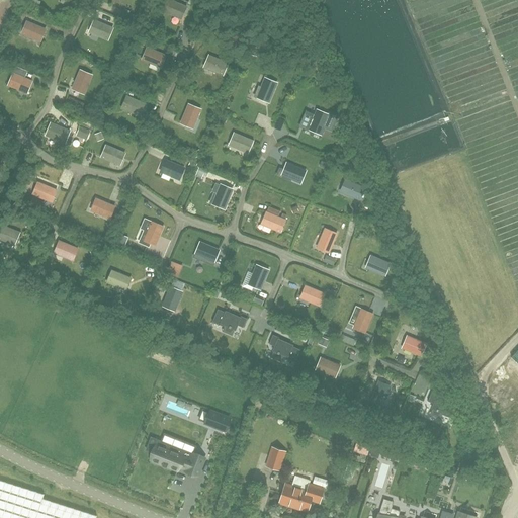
[(182,14),(185,7),(169,0),(166,0),(162,11),(178,17),(180,13),(182,14)]
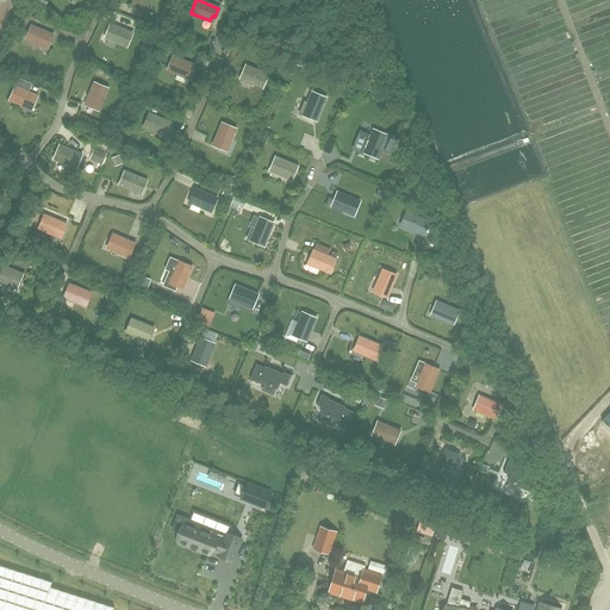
[(132,33),(111,24),(107,32),(110,33),(107,39),(126,48),(132,33)]
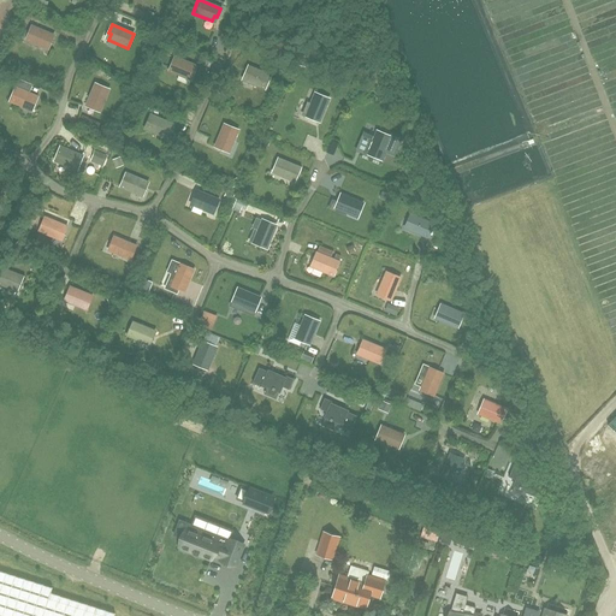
[(51,43),(54,35),(31,27),(25,40),(45,48),(47,42),(51,43)]
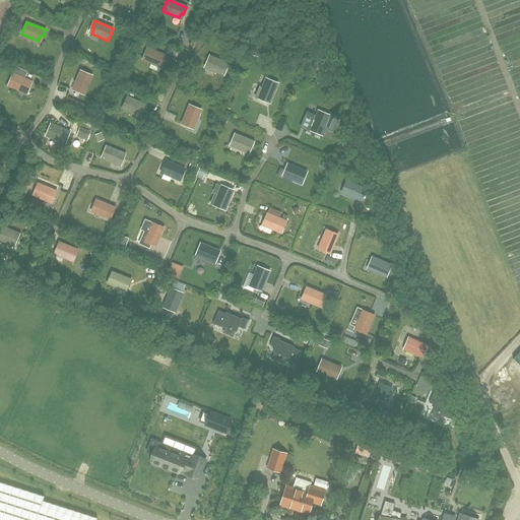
[(163,63),(166,56),(147,48),(142,60),(158,67),(160,62),(163,63)]
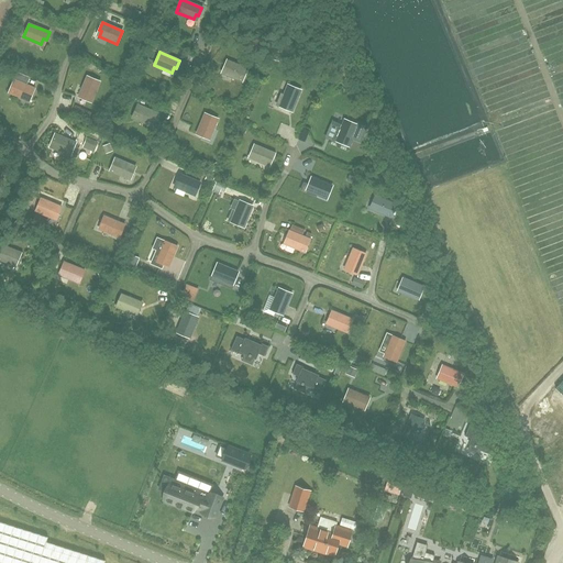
[(247,69),(228,61),(224,68),(227,69),(224,75),(242,81),(247,69)]
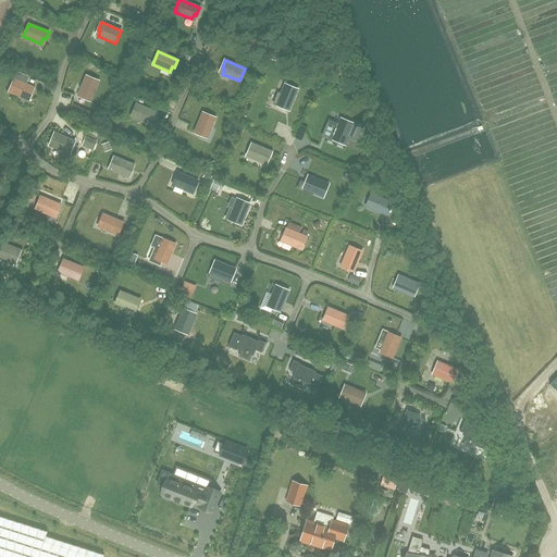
[(83,98),(90,101),(99,82),(86,76),(78,94),(84,96),(83,98)]
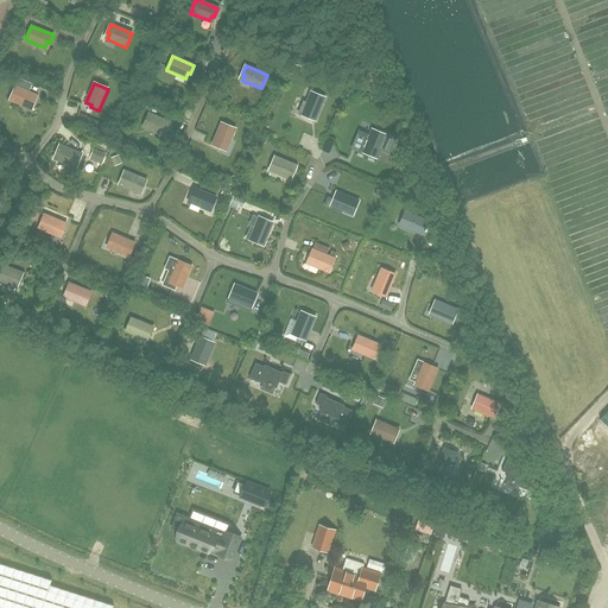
[(33,103),(37,95),(16,87),(10,100),(29,108),(31,102),(33,103)]
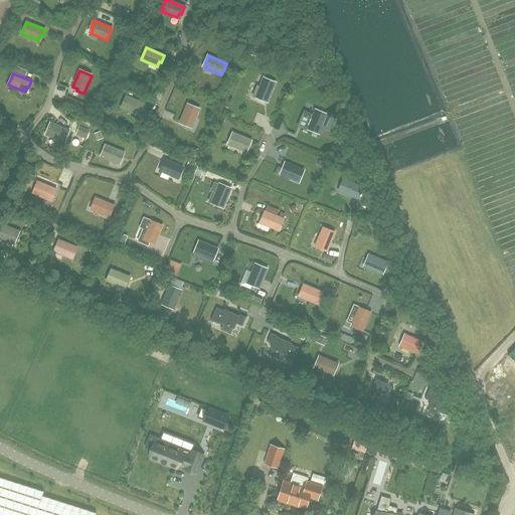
[(253,96),(268,102),(275,83),(264,78),(260,88),(258,87),(253,96)]
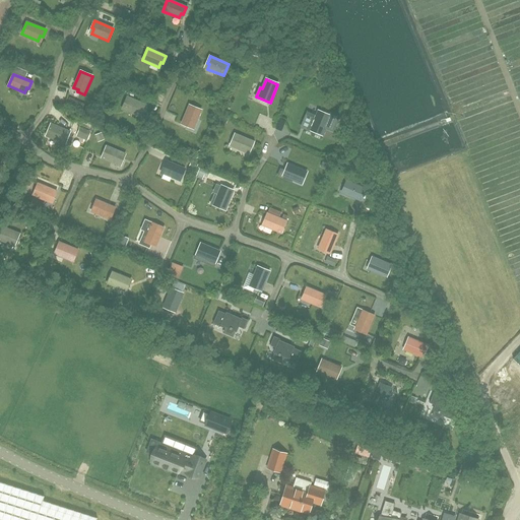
[(142,112),(145,105),(127,96),(122,109),(138,116),(140,111),(142,112)]
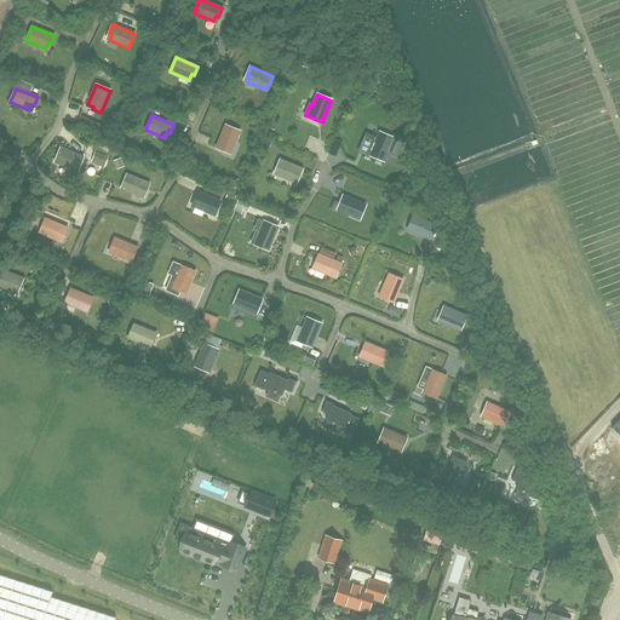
[(225,125),(217,148),(225,151),(227,148),(231,150),(240,131),(225,125)]
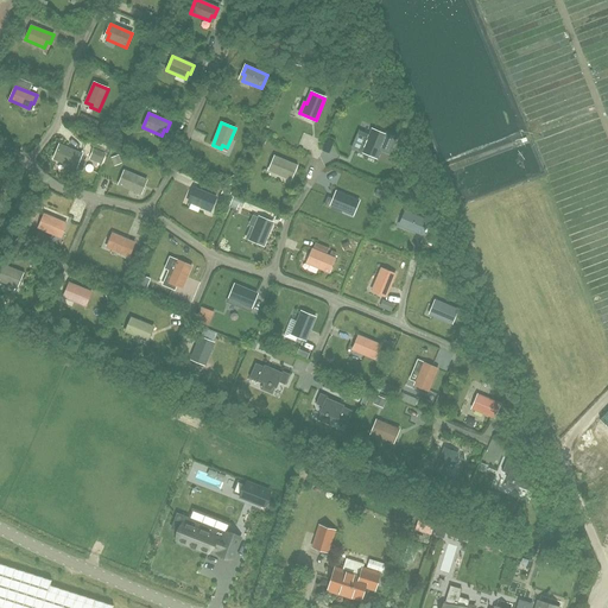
[(360,151),(377,157),(386,135),(372,130),(367,140),(365,139),(360,151)]
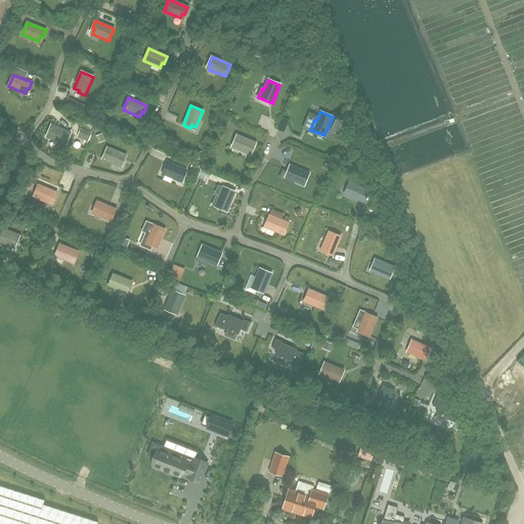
[(51,133),(49,138),(66,144),(72,147),(75,140),(69,137),(71,133),(52,125),(49,132),(51,133)]
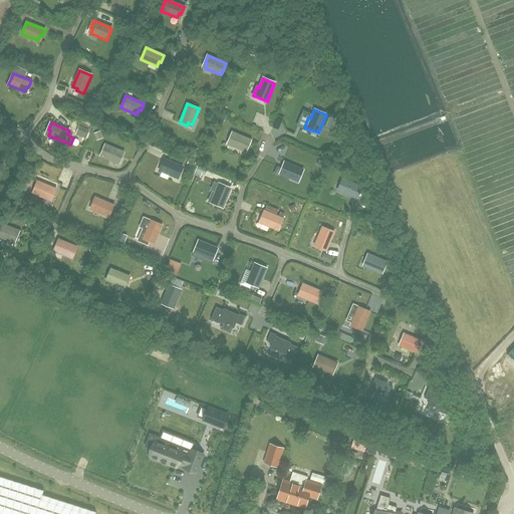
[(75,134),(86,139),(90,129),(79,124),(75,134)]
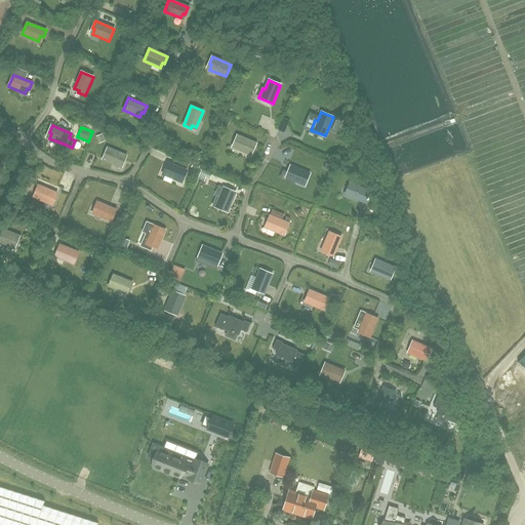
[(253,150),(255,143),(237,135),(232,147),(248,154),(250,149),(253,150)]
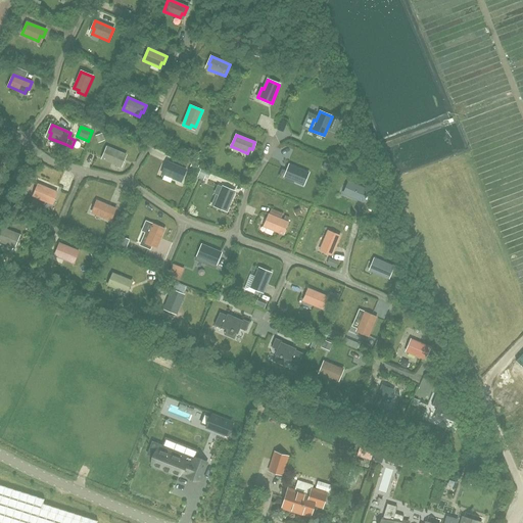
[(123,162),(126,155),(107,147),(102,158),(119,165),(121,161),(123,162)]
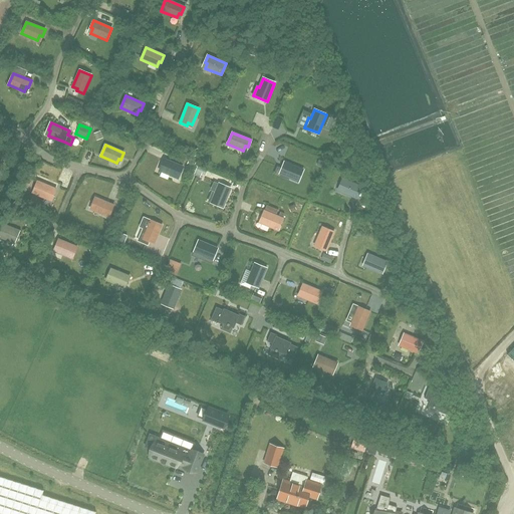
[(183,167),(164,159),(162,166),(164,167),(162,172),(178,179),(183,167)]
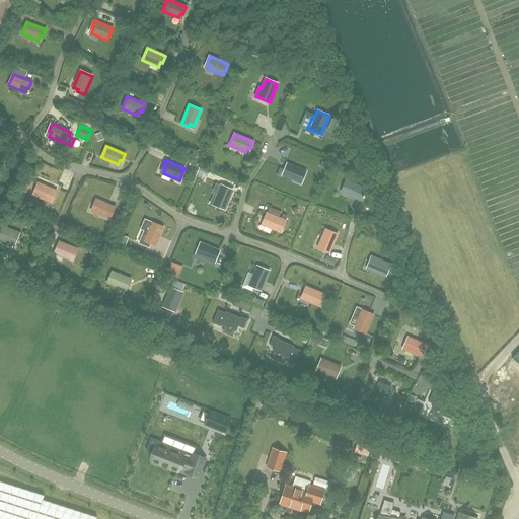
[(306,171),(287,164),(284,171),(287,172),(285,176),(301,183),(306,171)]
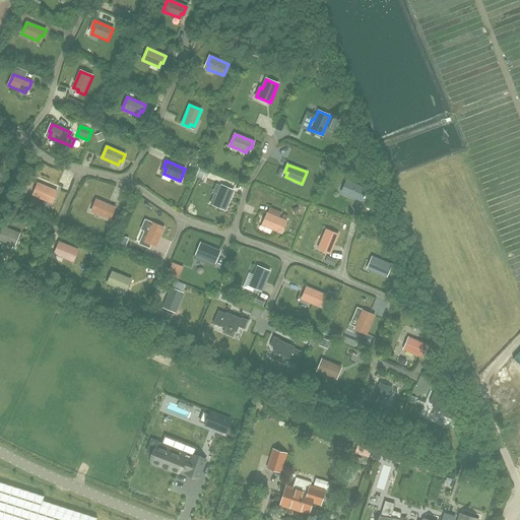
[(200,168),(196,176),(206,180),(209,171),(200,168)]
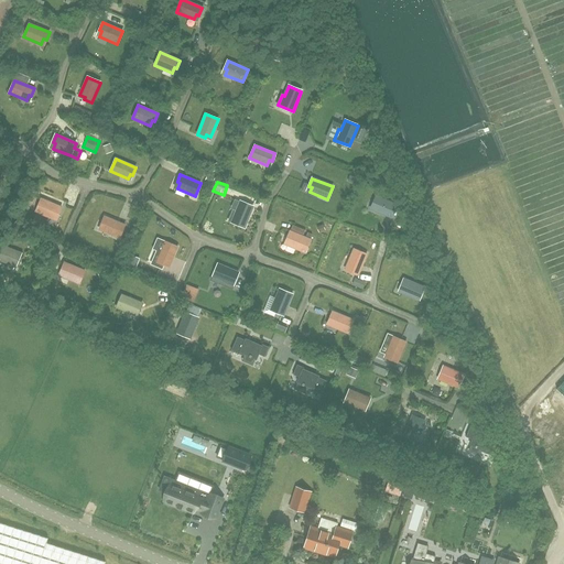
[(375,205),(370,215),(380,219),(383,215),(390,218),(396,205),(376,196),(372,204),(375,205)]
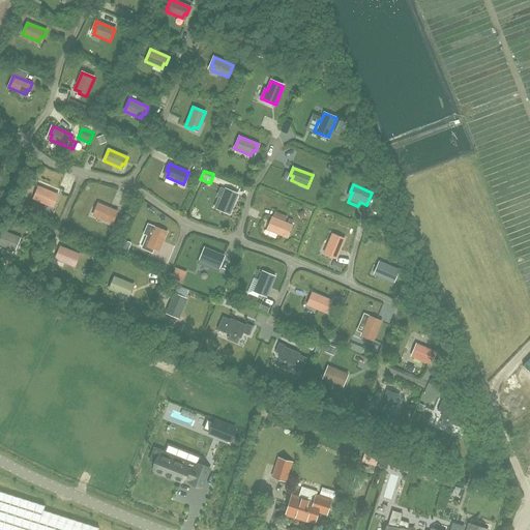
[(55,202),(58,195),(38,187),(33,199),(50,206),(52,201),(55,202)]
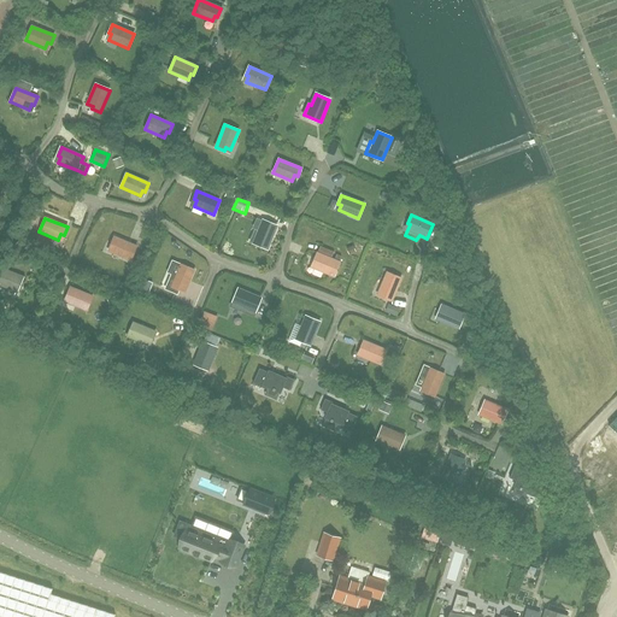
[(258,231),(256,230),(252,238),(251,241),(259,245),(268,248),(276,227),(263,221),(262,222),(258,231)]
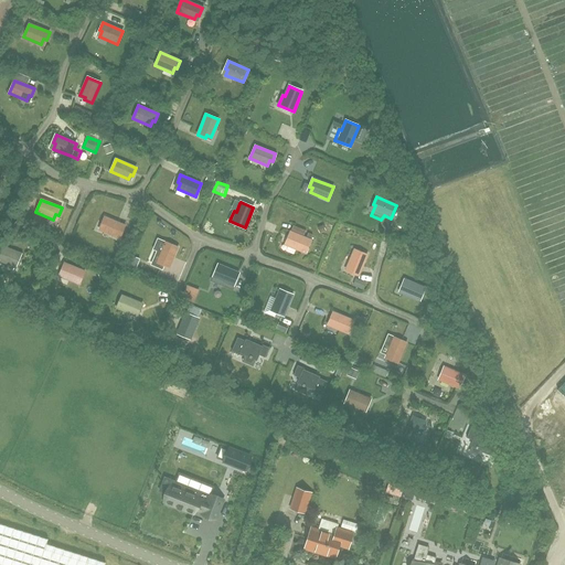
[(125,225),(105,217),(102,225),(104,226),(102,231),(119,238),(125,225)]
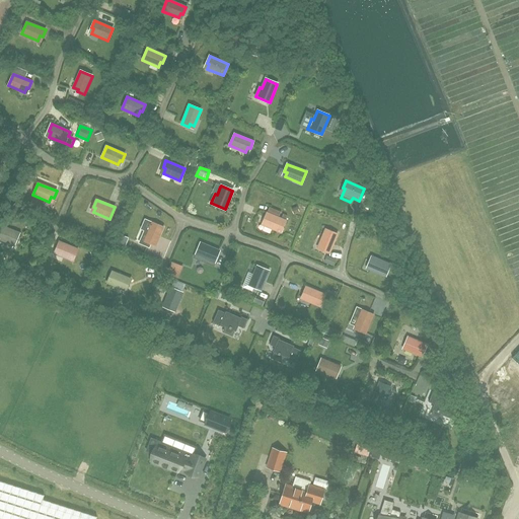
[(285,221),(267,213),(264,220),(266,221),(265,225),(280,232),(285,221)]
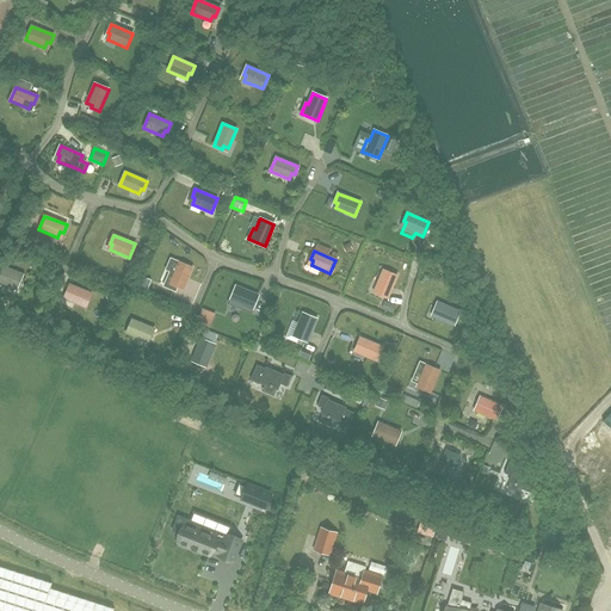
[(174,287),(183,290),(192,267),(178,263),(171,281),(176,283),(174,287)]
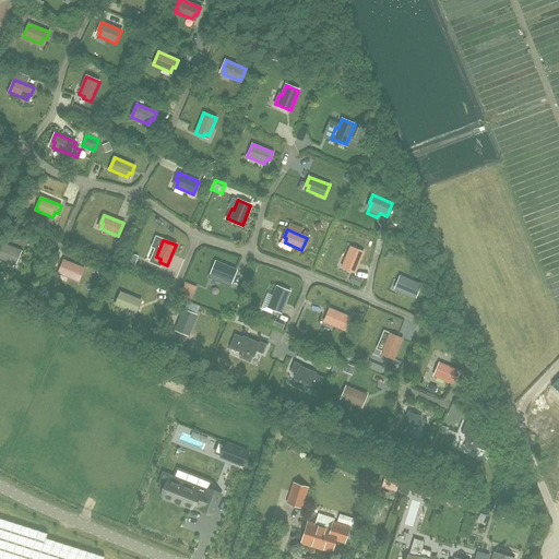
[(18,259),(21,251),(1,244),(0,245),(0,257),(13,263),(15,258),(18,259)]
